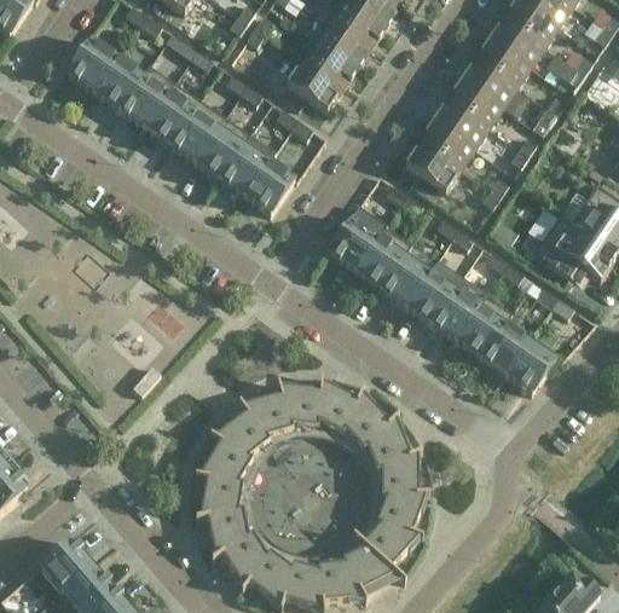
[(0,0),(0,29),(9,36),(33,1),(32,0),(0,0)]
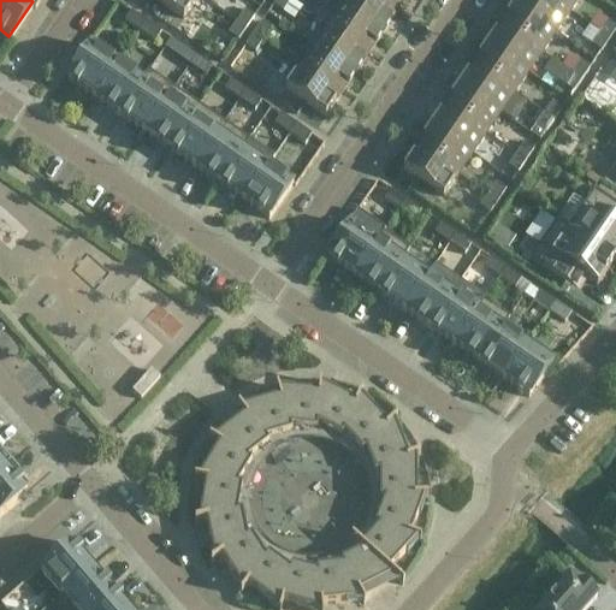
[(164,0),(184,13),(194,0),(164,0)]
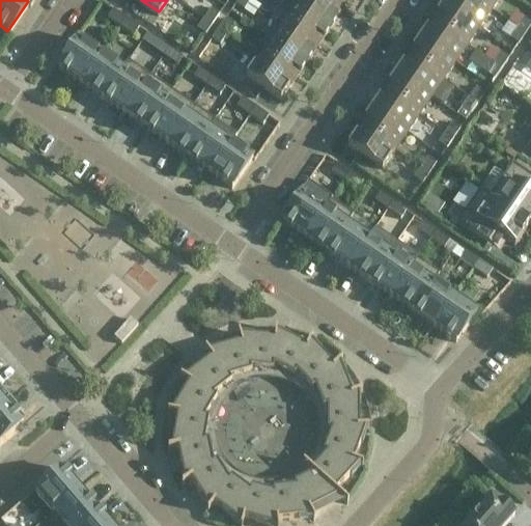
[(295,0),(283,18),(317,42),(330,24),(295,0)]
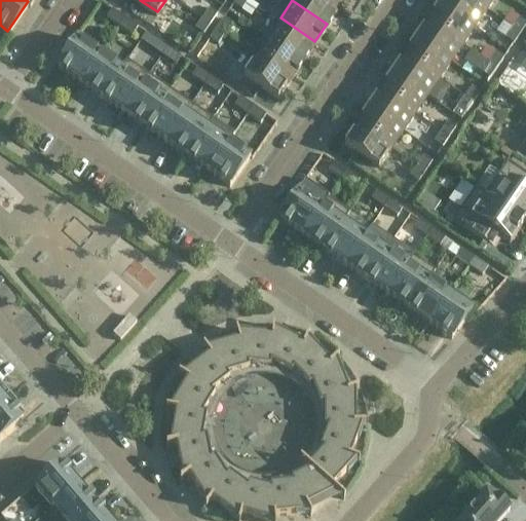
[(292,0),(327,24),(339,6),(330,0),(292,0)]
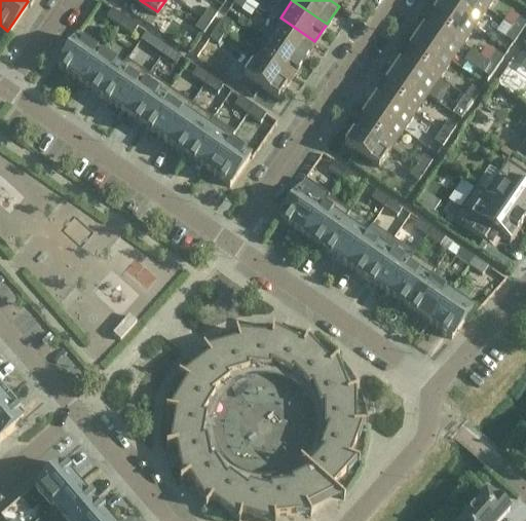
[(440,0),(428,16),(463,40),(476,23),(442,0),(440,0)]
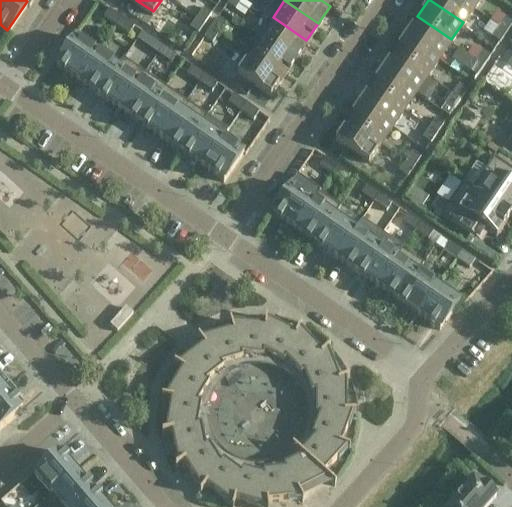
[(430,0),(463,22),(474,5),(466,0),(430,0)]
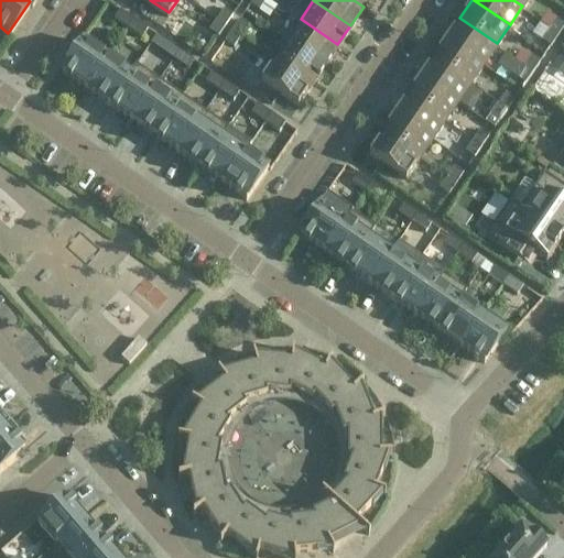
[(114,14),(128,24),(133,15),(120,6),(114,14)]
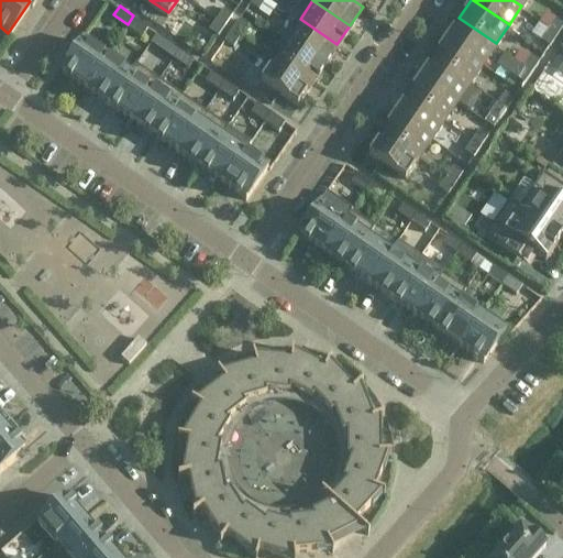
[(224,22),(232,11),(223,6),(216,17),(224,22)]
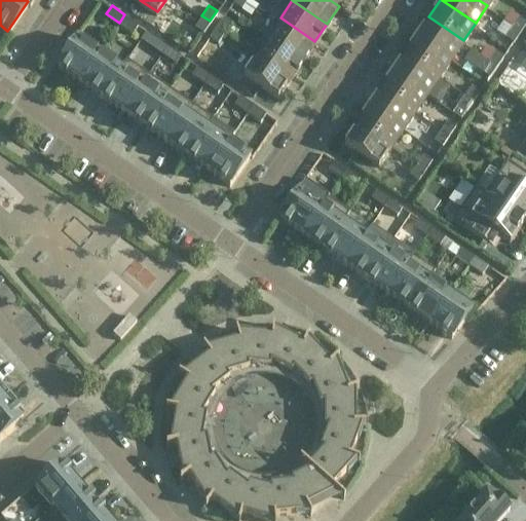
[(520,30),(525,21),(525,17),(519,13),(512,24),(520,30)]
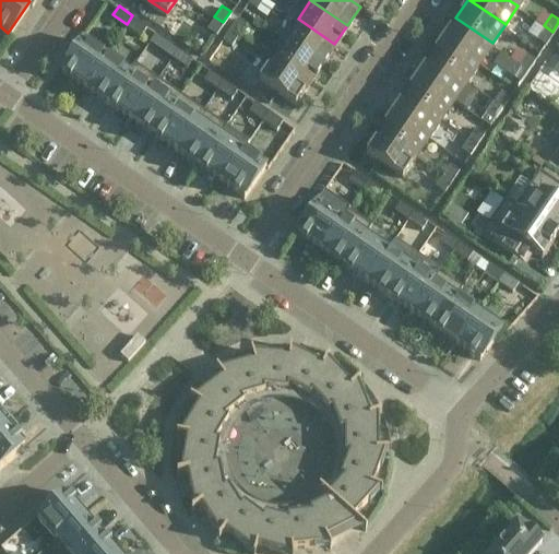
[(146,25),(132,15),(127,24),(140,34),(146,25)]
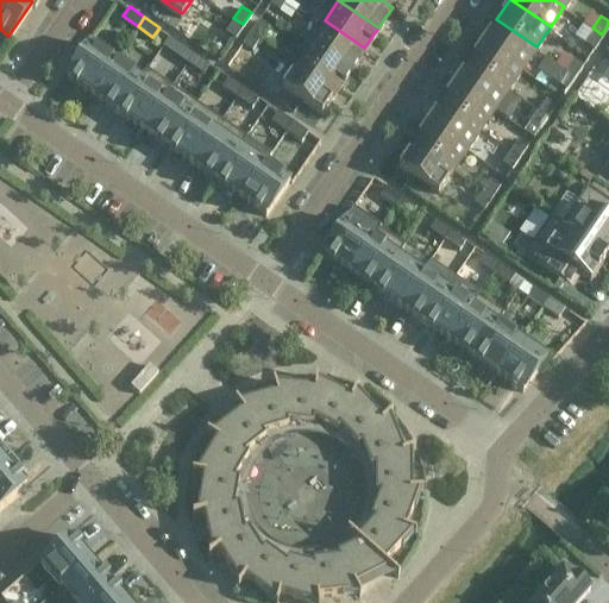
[(234,36),(243,24),(233,18),(225,30),(234,36)]
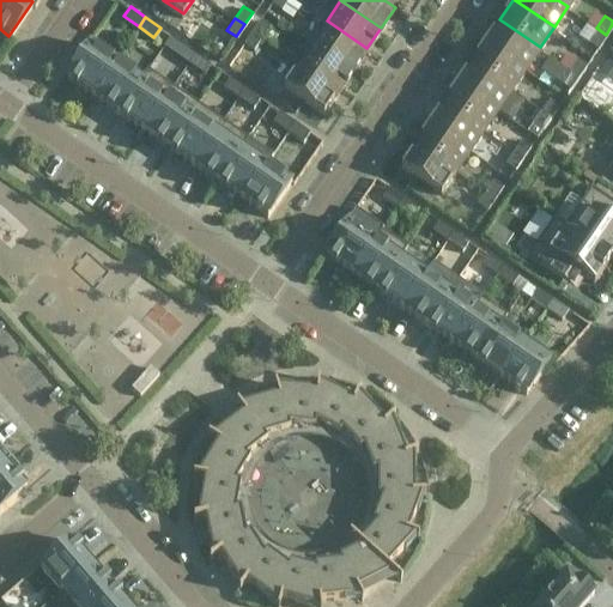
[(269,24),(260,18),(252,30),(262,36),(269,24)]
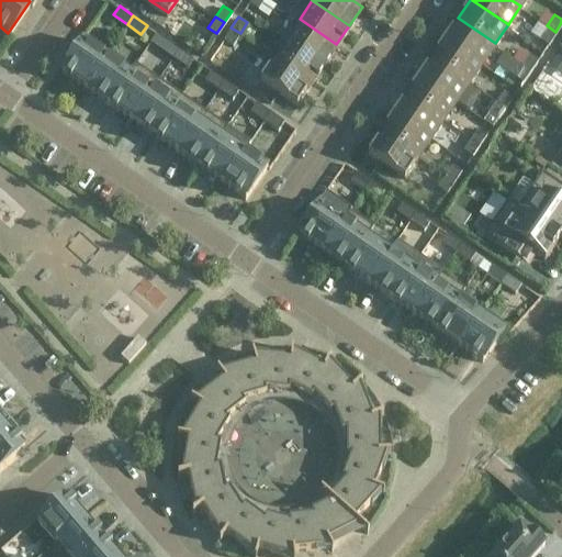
[(458,18),(446,36),(482,62),(495,43),(458,18)]
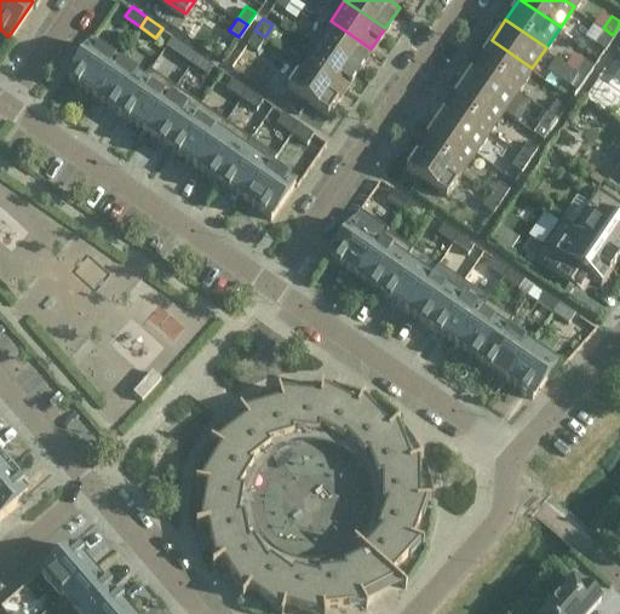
[(316,41),(357,69),(371,49),(331,21),(316,41)]
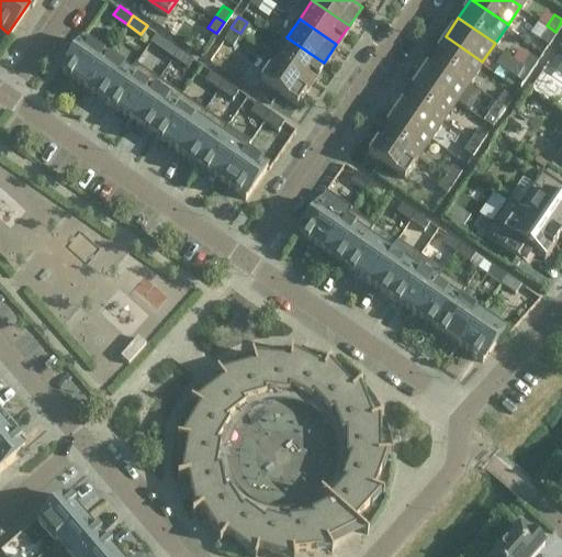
[(549,42),(555,32),(547,25),(539,36),(549,42)]
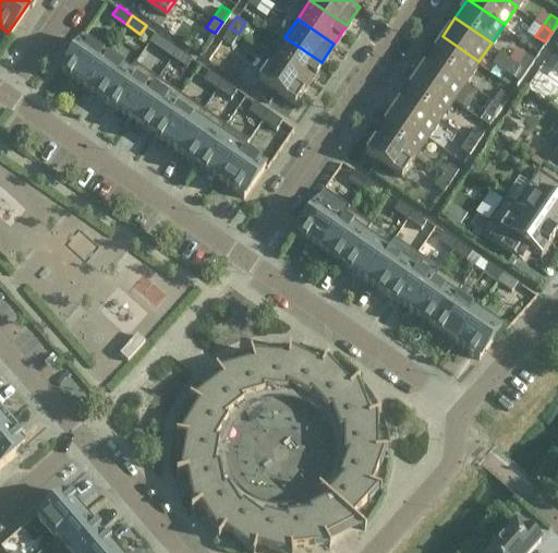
[(231,44),(239,33),(229,27),(222,37),(231,44)]
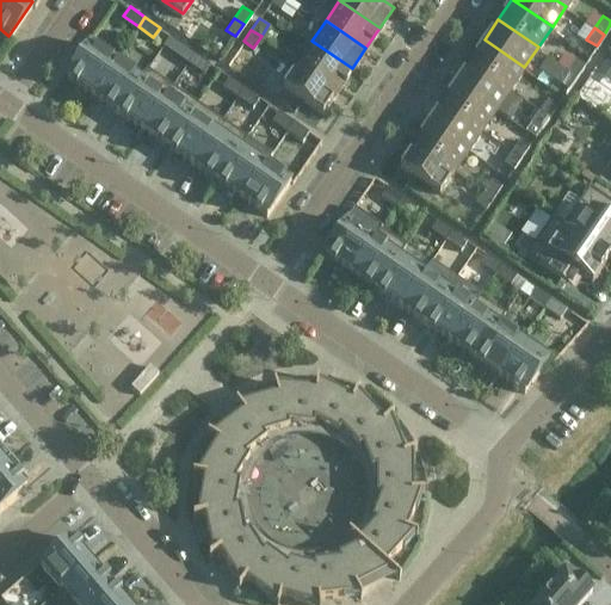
[(485,39),(470,60),(511,88),(524,67),(485,39)]
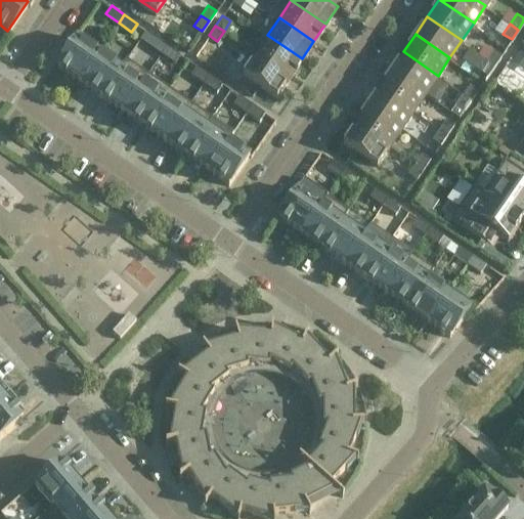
[(80,80),(99,50),(78,35),(57,65),(80,80)]
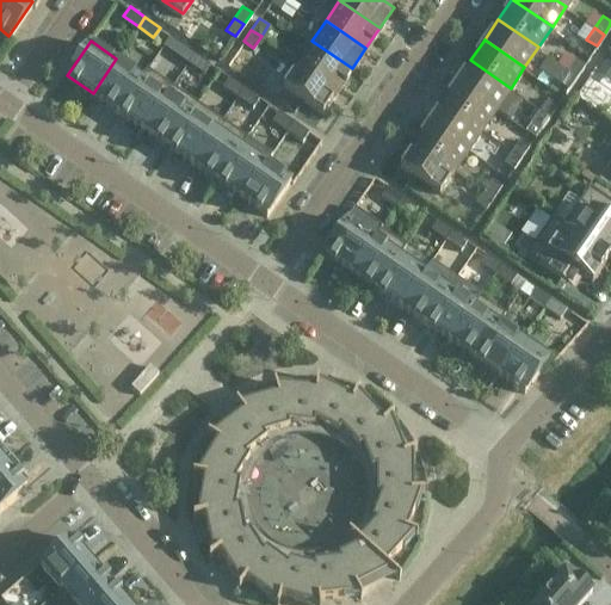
[(172,50),(187,61),(195,51),(179,41),(172,50)]
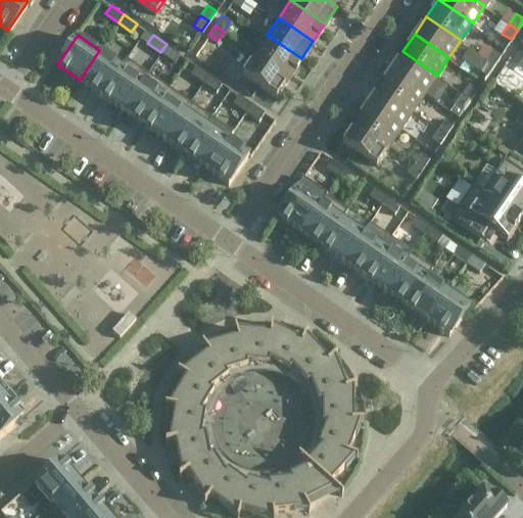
[(267,35),(254,52),(289,77),(301,58),(267,35)]
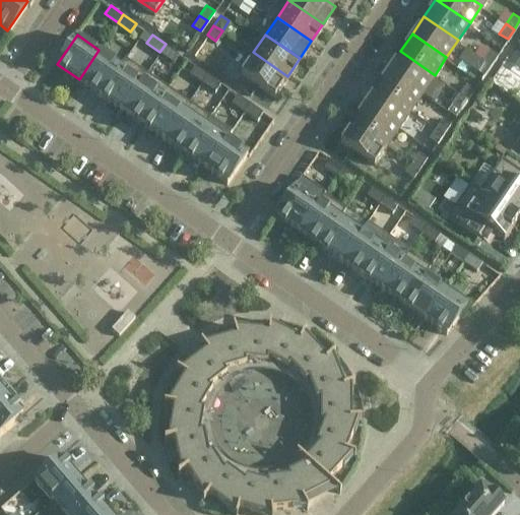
[(519,44),(517,42),(507,57),(519,65),(519,44)]
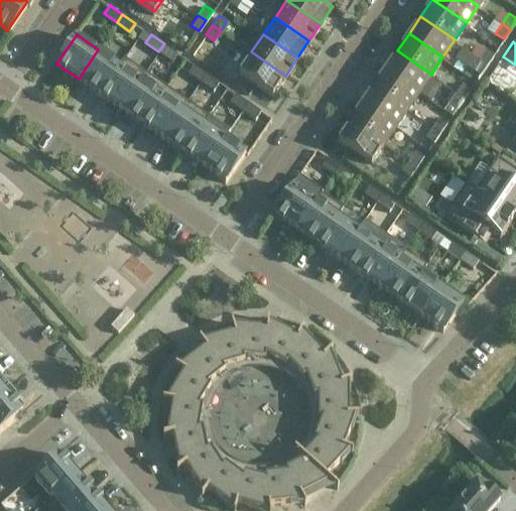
[(176,51),(164,43),(158,51),(171,59),(176,51)]
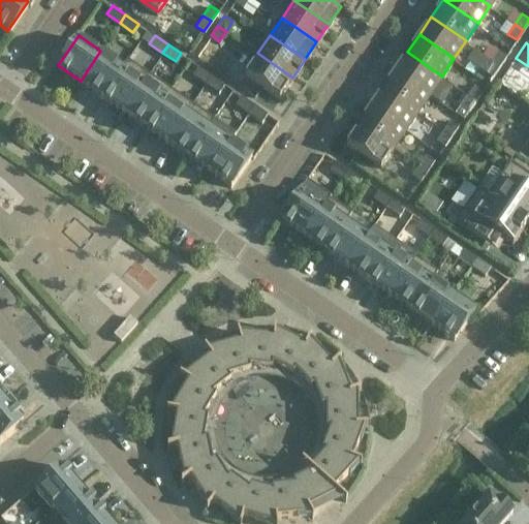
[(499,64),(506,54),(498,49),(491,59),(499,64)]
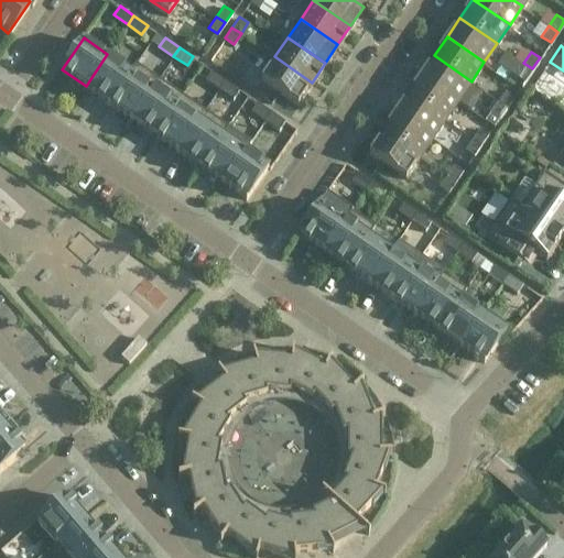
[(108,101),(136,61),(136,59),(130,68),(107,54),(86,86),(108,101)]
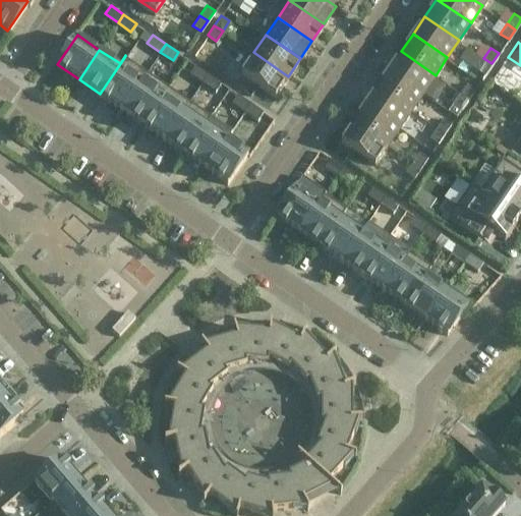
[(401,51),(389,69),(423,93),(436,75),(401,51)]
